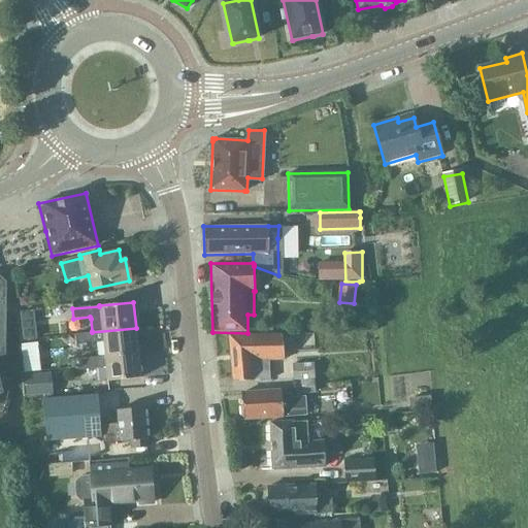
[(299,335),(314,335),(315,322),(300,322),(299,335)]
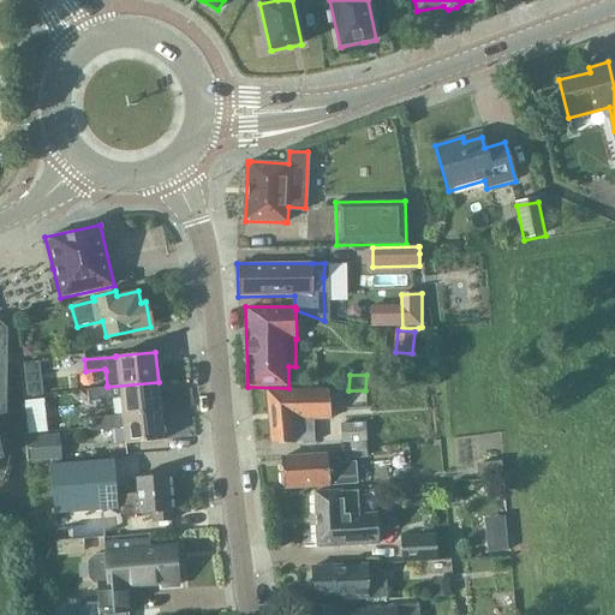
[(162,411),(159,382),(107,387),(107,386),(88,388),(89,400),(119,398),(121,415),(162,411)]
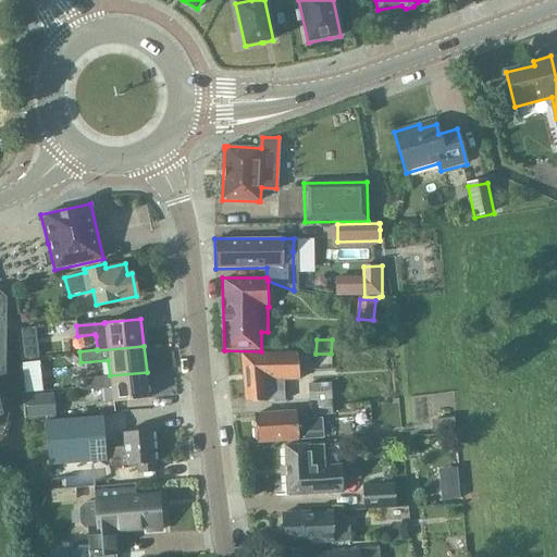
[(27,376),(46,375),(45,349),(26,349),(27,376)]
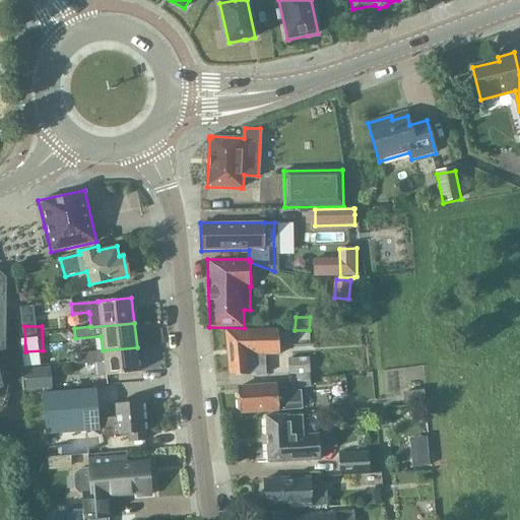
[(279,341),(293,341),(291,328),(278,329),(278,328),(223,329),(228,376),(266,375),(265,355),(280,355),(279,341)]
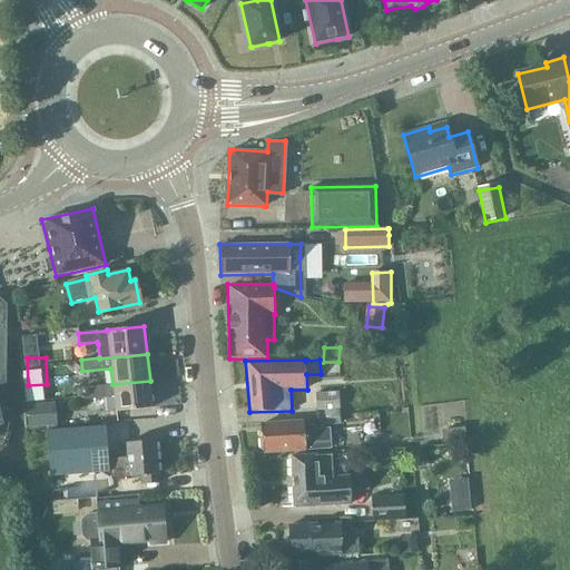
[(150,381),(112,384),(85,386),(85,399),(104,396),(104,399),(114,397),(116,412),(154,408),(150,381)]
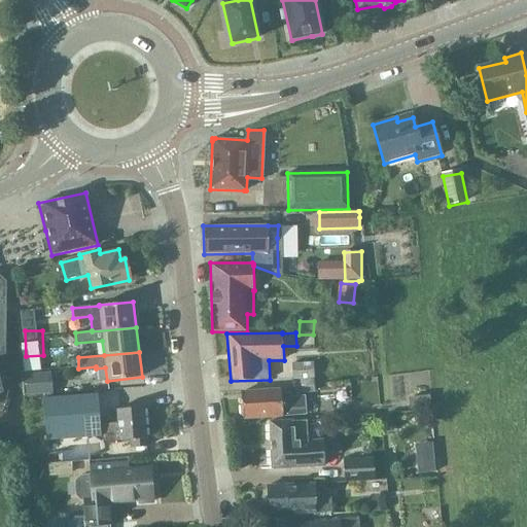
[(293,363),(294,379),(315,378),(315,362),(293,363)]
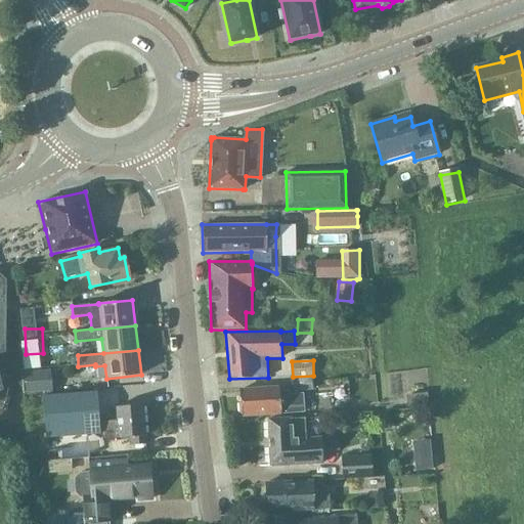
[(29,392),(53,391),(53,370),(28,372),(29,392)]
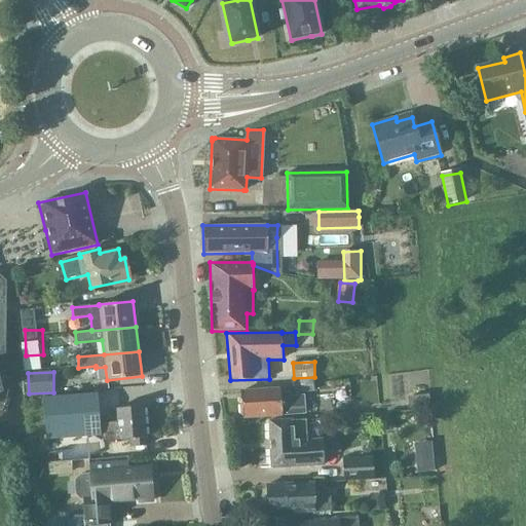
[(295,392),(314,391),(314,379),(294,380),(295,392)]
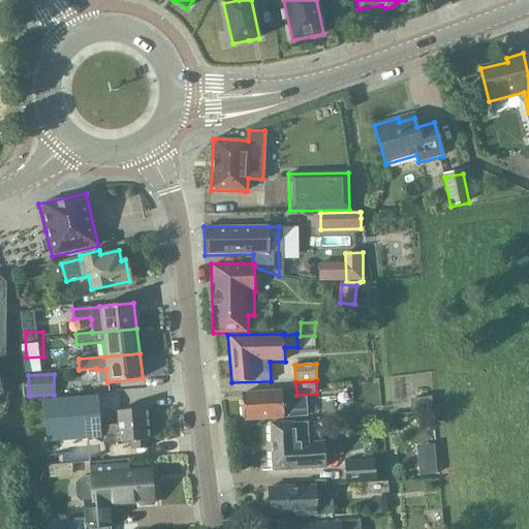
[(243,392),(246,423),(284,419),(284,418),(308,416),(306,397),(292,398),(292,395),(282,395),(281,390),(243,392)]
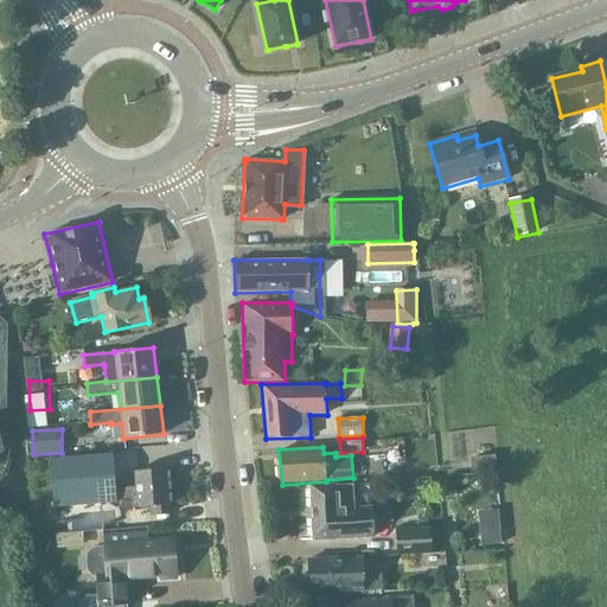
[(112,454),(49,459),(49,460),(52,505),(52,506),(115,502),(112,454)]
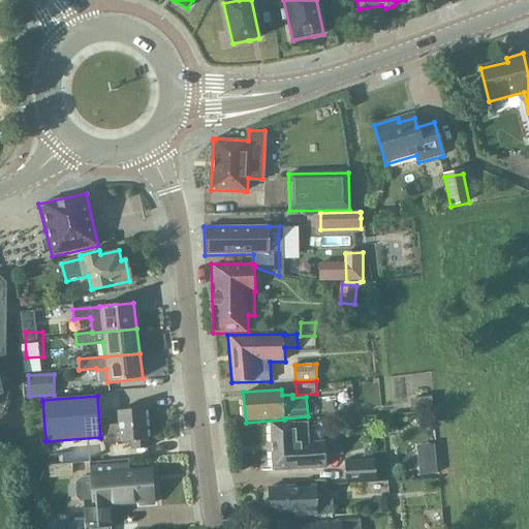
[(117,424),(101,426),(103,445),(131,443),(131,449),(148,448),(145,409),(116,411),(117,424)]
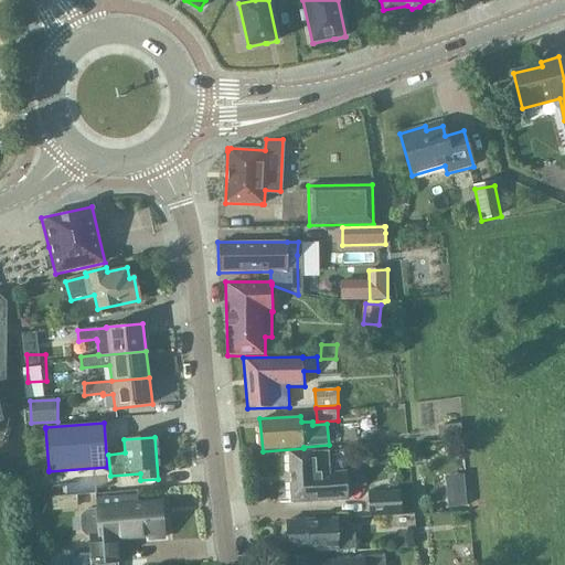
[(290,504),(347,501),(345,470),(330,471),(329,450),(315,451),(315,449),(287,451),(287,469),(290,504)]
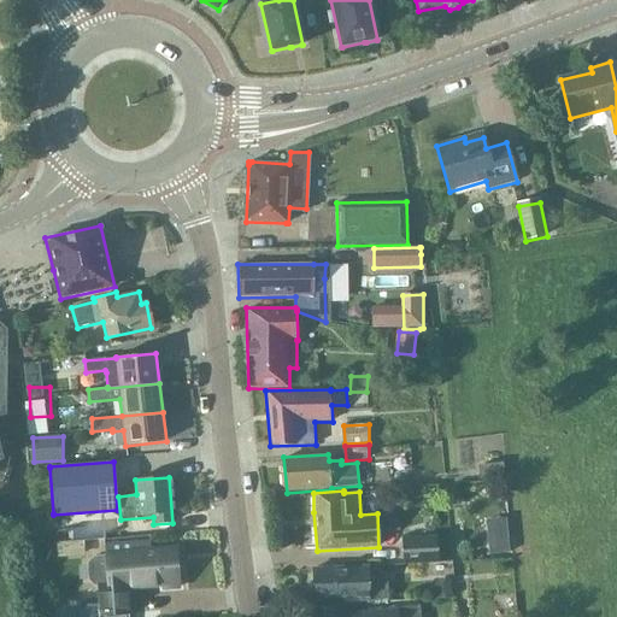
[(436,538),(403,539),(404,564),(438,562),(436,538)]
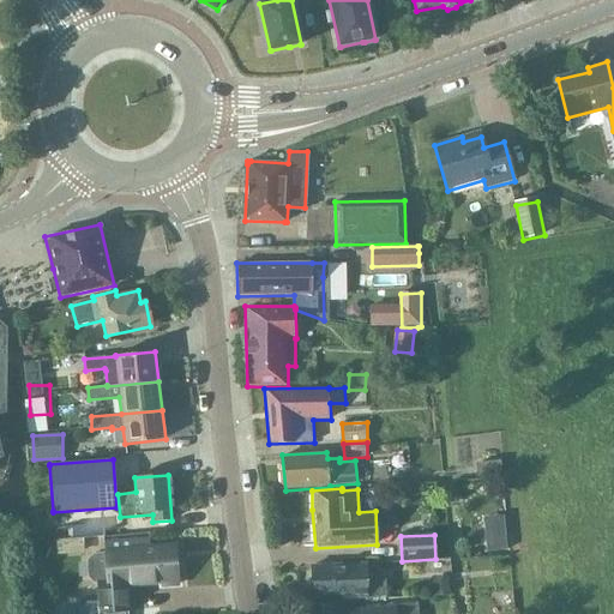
[(506,536),(488,539),(489,552),(507,551),(506,536)]
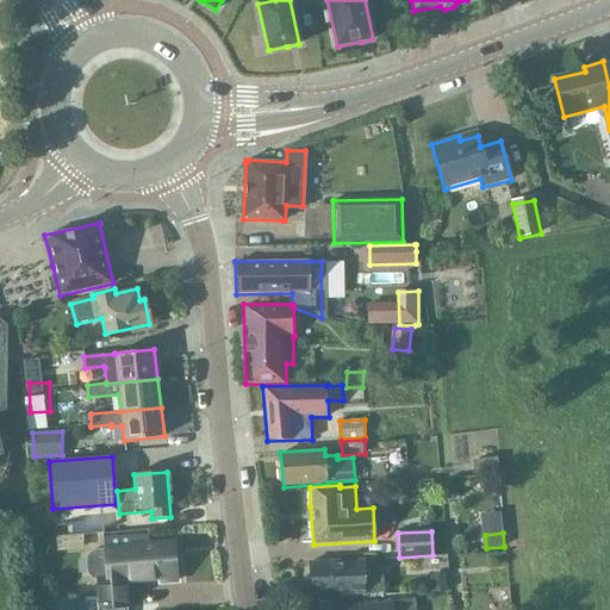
[(98,598),(79,599),(79,609),(99,609),(128,607),(130,607),(128,583),(160,579),(160,583),(178,582),(174,542),(150,545),(149,535),(135,536),(101,539),(103,549),(97,549),(94,551),(91,554),(88,558),(89,574),(94,578),(95,587),(98,598)]
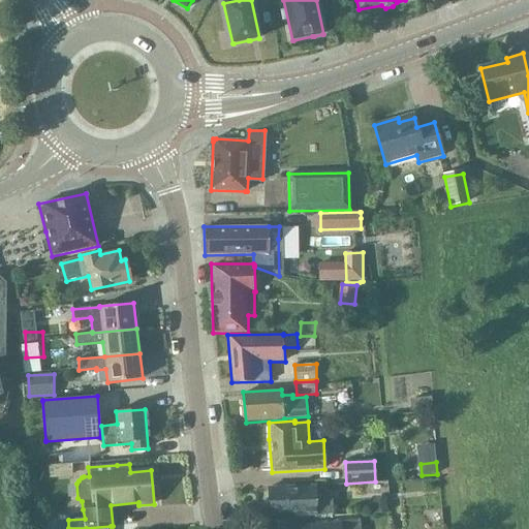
[(268,486),(270,518),(318,517),(318,516),(333,515),(333,496),(317,497),(316,485),(268,486)]
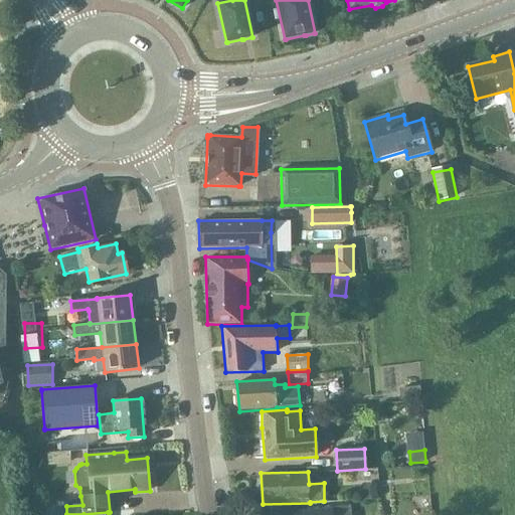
[(351,514),(351,505),(286,512),(285,507),(256,510),(256,514),(351,514)]
